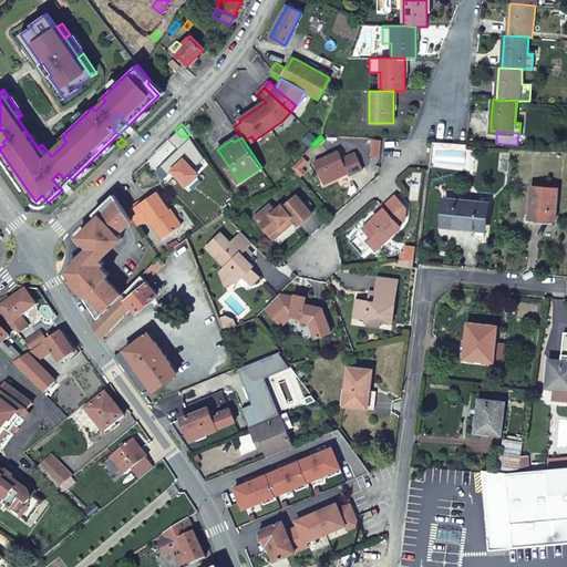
[(381,141),(372,140),(371,156),(380,157),(381,141)]
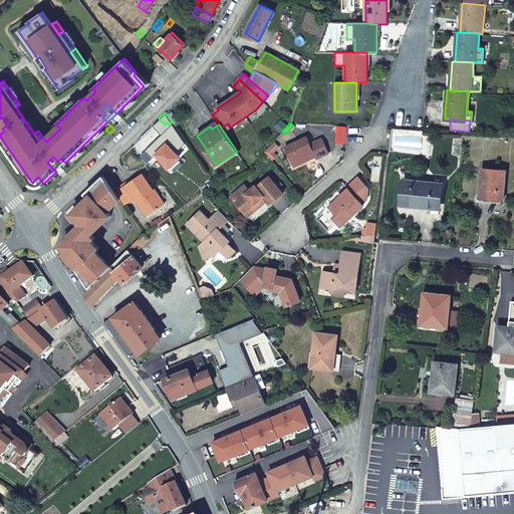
[(389,154),(422,131),(392,129),(389,154)]
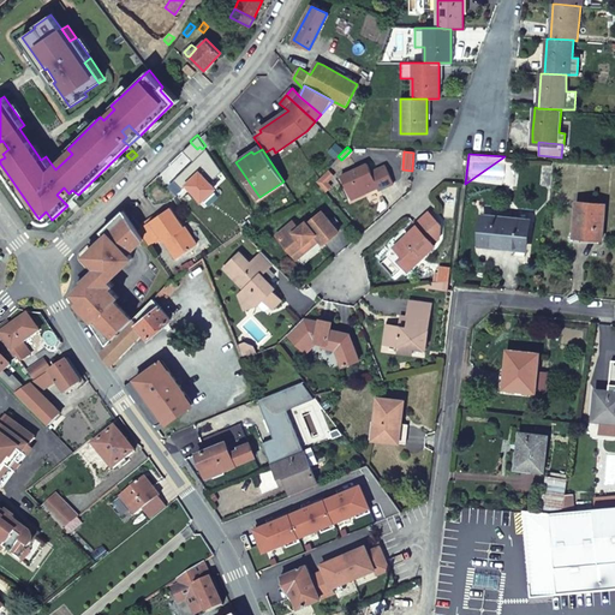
[(173,177),(190,195),(212,175),(193,156),(185,165),(181,160),(177,165),(180,169),(173,177)]
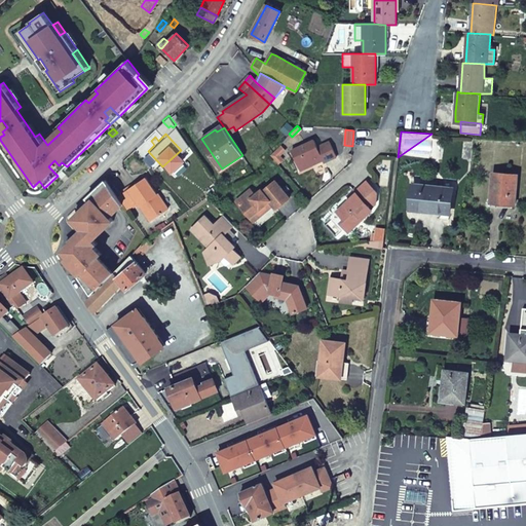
[(314,140),(292,151),(299,168),(313,162),(314,163),(323,160),(324,163),(336,157),(330,142),(317,148),(314,140)]
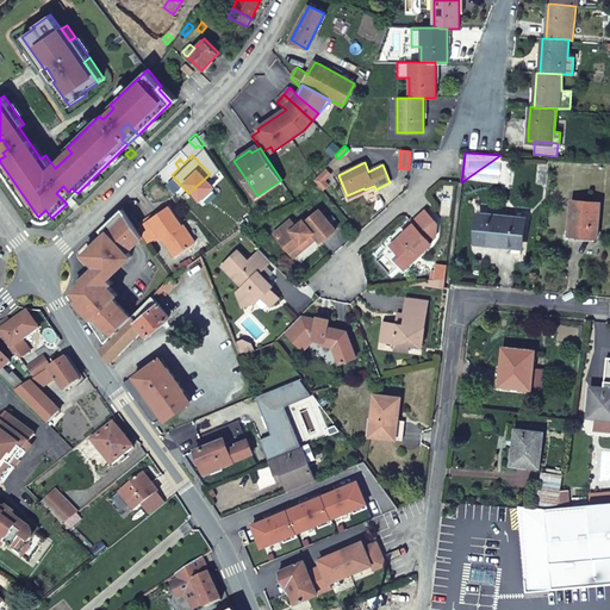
[(56,193),(67,204),(78,193),(72,188),(68,192),(63,186),(56,193)]
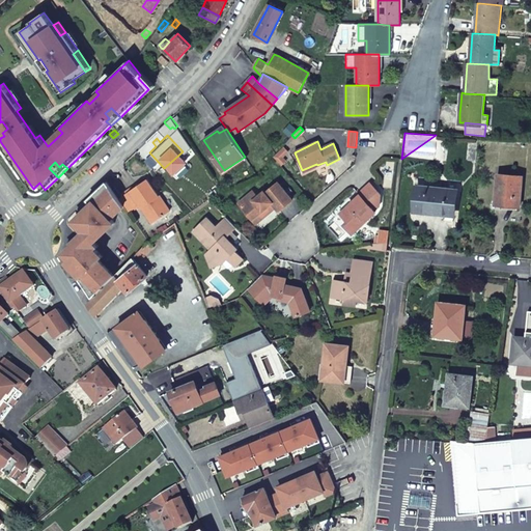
[(496,205),(506,206),(520,207),(522,176),(497,174),(495,205),(496,205)]
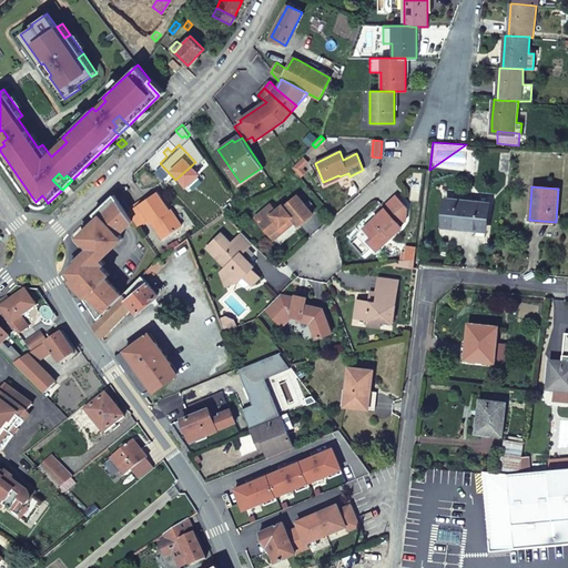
[(182,225),(174,214),(170,214),(168,211),(170,210),(158,192),(128,212),(133,220),(138,226),(149,219),(163,239),(182,225)]
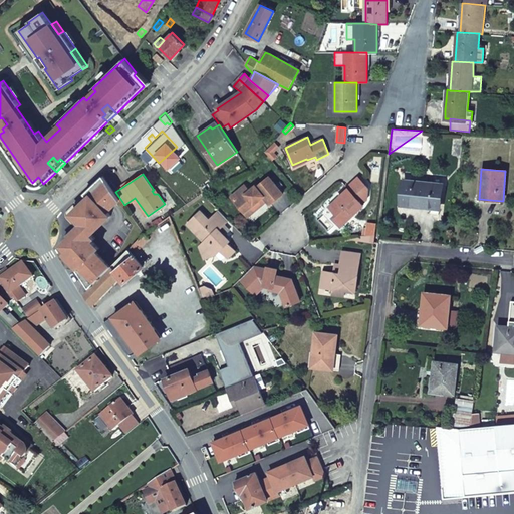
[(77,212),(81,217),(112,187),(104,175),(85,193),(89,197),(77,208),(79,211),(77,212)]
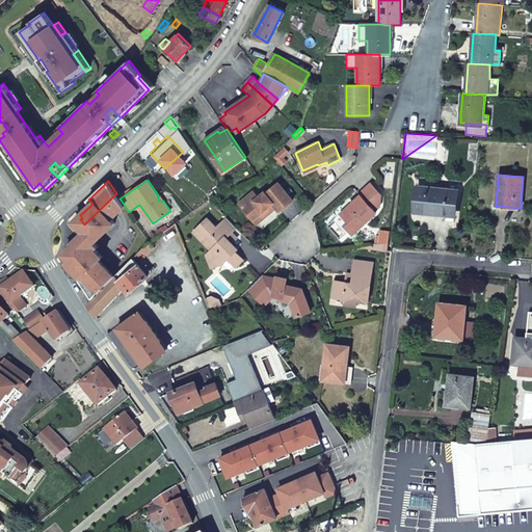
[(33,189),(38,196),(45,190),(40,183),(33,189)]
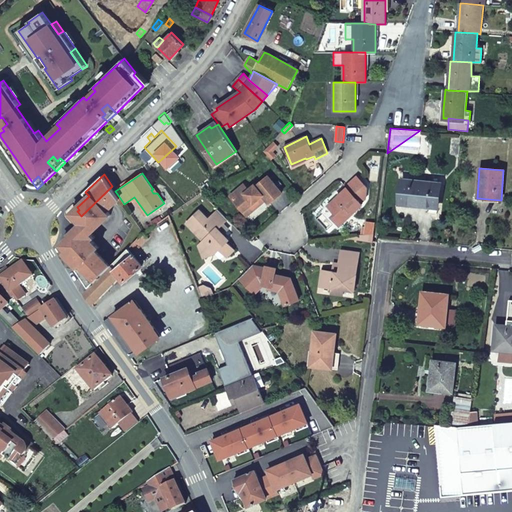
[(231,195),(239,205),(244,201),(248,207),(257,199),(254,195),(259,191),(262,195),(269,204),(281,193),(268,177),(256,187),(254,185),(249,190),(244,184),(231,195)]
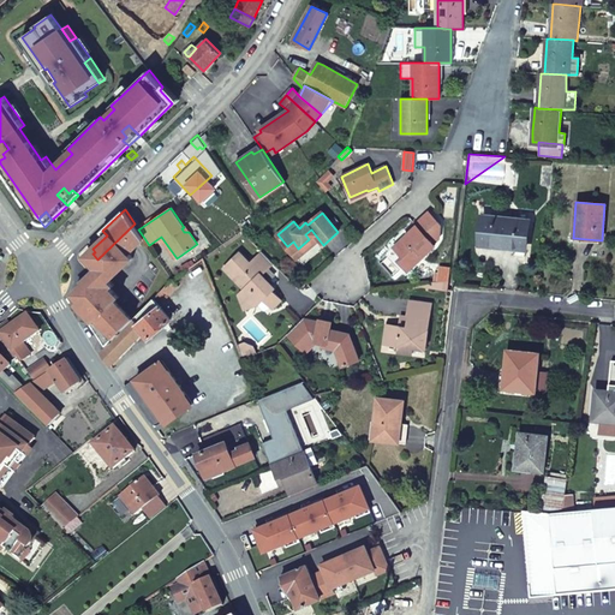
[(393,248),(402,258),(406,255),(416,263),(436,245),(434,243),(440,238),(441,224),(430,214),(416,226),(418,228),(412,234),(411,232),(393,248)]
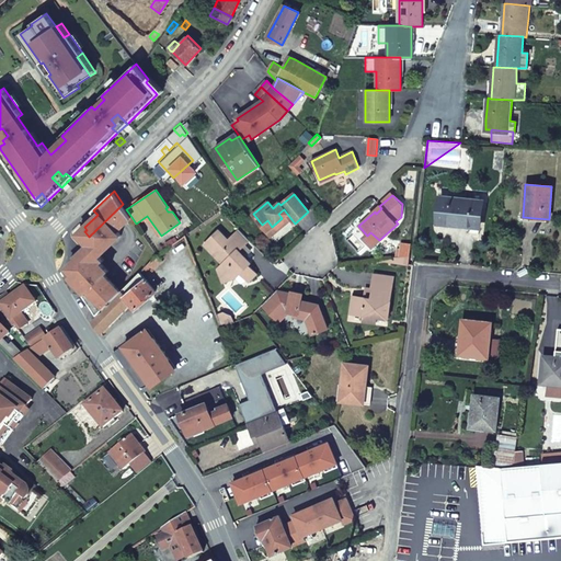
[(438,221),(462,225),(473,226),(480,226),(482,203),(441,199),(438,221)]
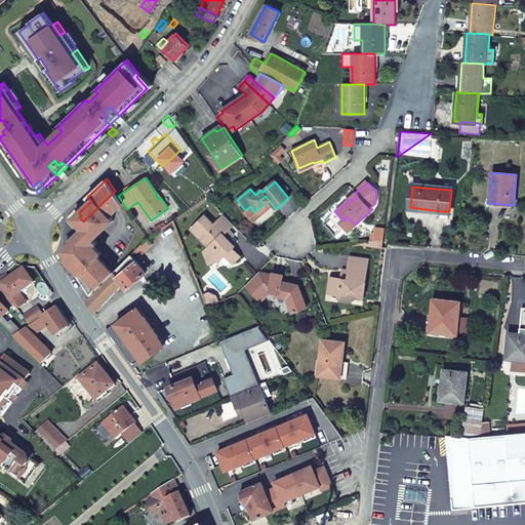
[(83,221),(79,216),(76,220),(85,230),(64,250),(74,261),(71,265),(75,270),(79,274),(78,275),(91,294),(114,273),(99,256),(103,253),(95,245),(98,243),(94,239),(114,219),(110,215),(123,203),(118,196),(115,191),(83,221)]
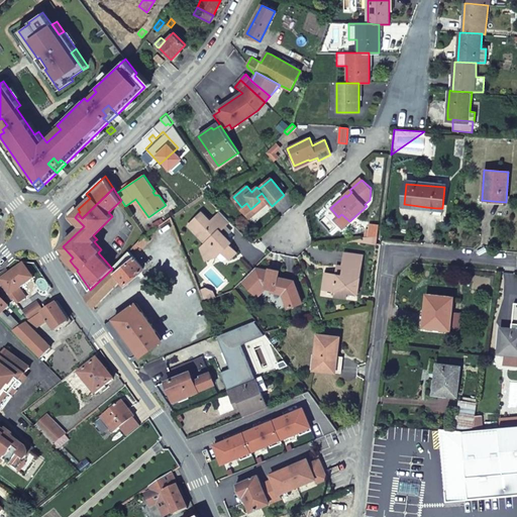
[(260,201),(265,197),(262,193),(256,197),(260,201)]
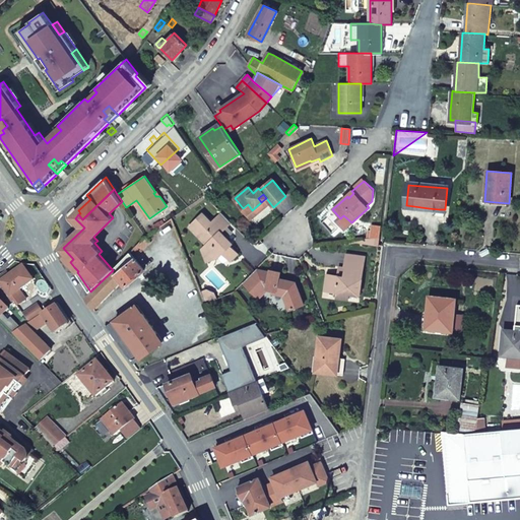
[(248,204),(243,208),(248,213),(252,210),(248,204)]
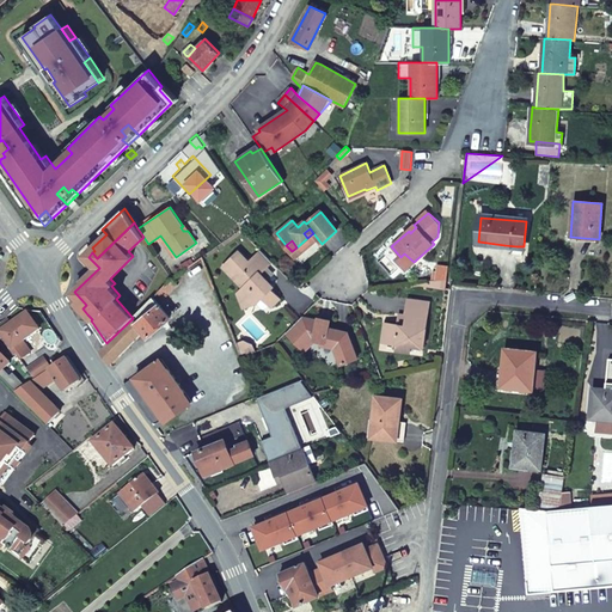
[(273,263),(261,251),(249,262),(238,251),(224,265),(243,286),(244,291),(238,293),(244,308),(258,303),(258,300),(263,299),(271,308),(281,299),(273,291),(275,288),(261,274),(273,263)]
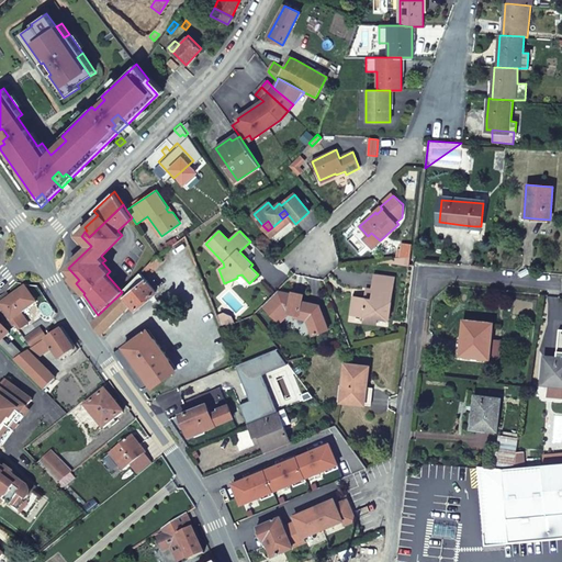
[(371,233),(368,236),(364,238),(373,247),(380,240),(371,233)]
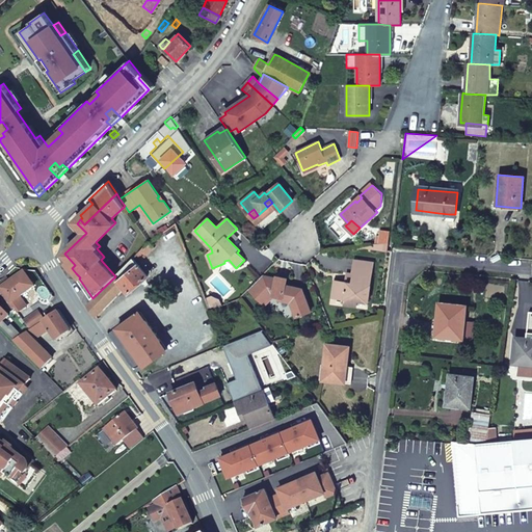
[(374,243),(387,242),(389,232),(378,230),(378,235),(373,235),(374,243)]
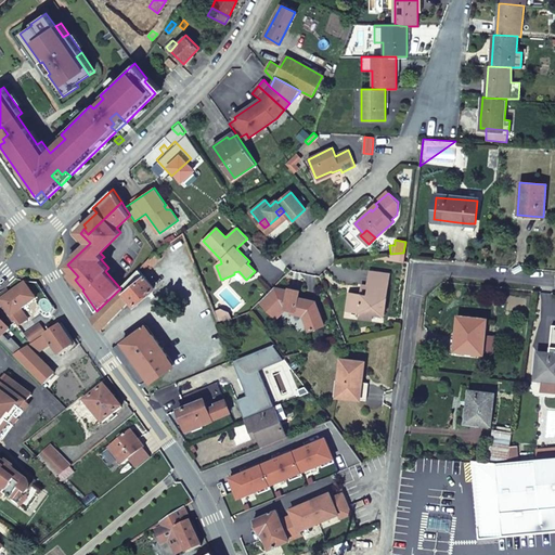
[(162,258),(156,253),(143,265),(149,270),(162,258)]
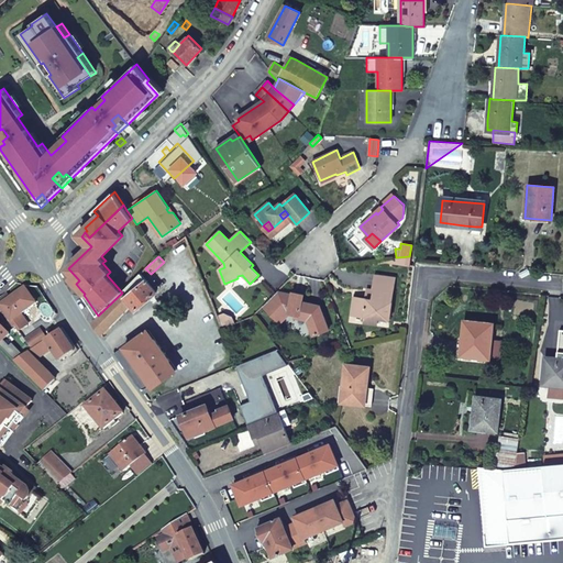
[(184,283),(183,269),(174,271),(174,283),(184,283)]
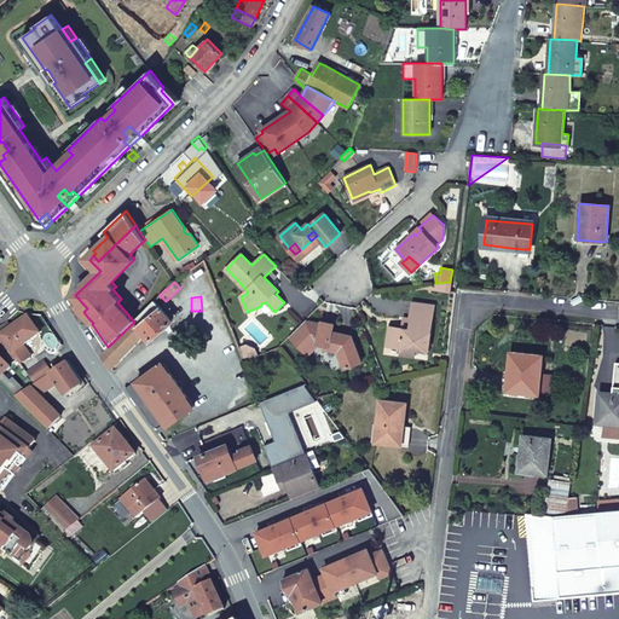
[(154,301),(134,322),(145,334),(150,340),(172,323),(154,301)]
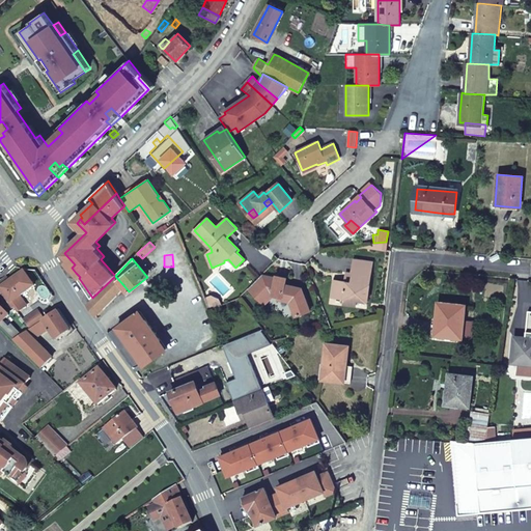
[(353,259),(351,273),(352,274),(351,282),(344,281),(333,280),(331,297),(343,299),(343,304),(355,305),(356,300),(366,302),(372,262),(353,259)]
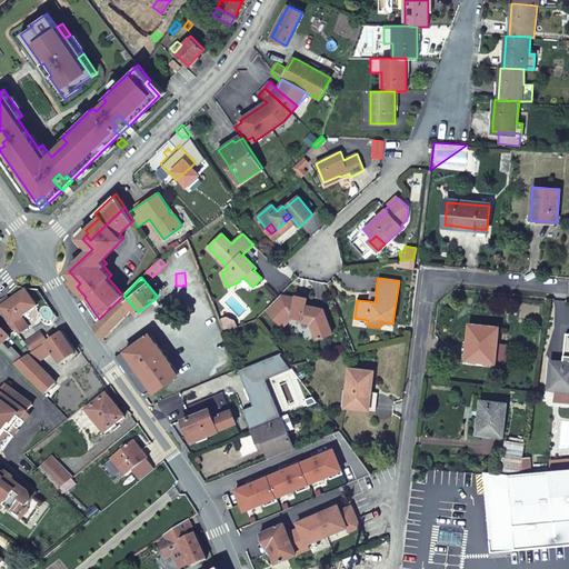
[(0,300),(0,317),(11,332),(17,329),(20,333),(28,328),(21,318),(37,307),(37,306),(26,291),(13,300),(7,303),(5,300),(0,300)]
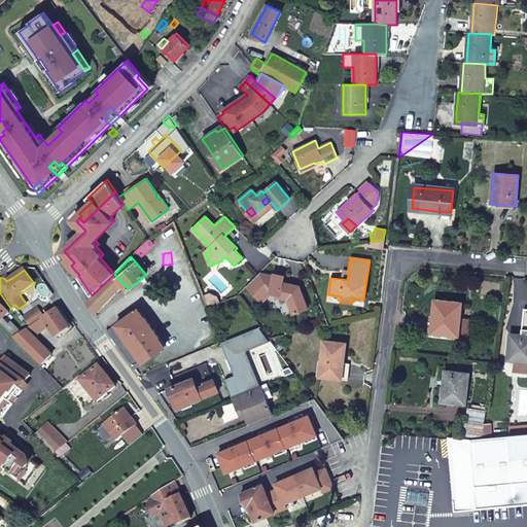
[(260,272),(247,286),(262,302),(271,294),(275,294),(274,295),(286,299),(291,313),(306,308),(299,284),(283,281),(283,277),(274,275),(267,274),(264,276),(260,272)]
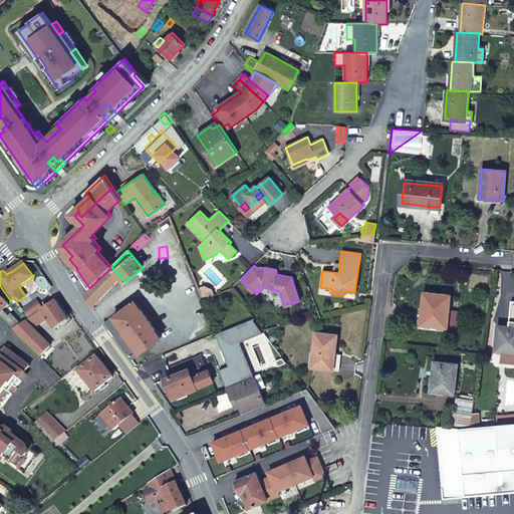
[(89,288),(83,294),(91,305),(98,298),(100,299),(114,285),(113,284),(120,277),(111,267),(89,288)]
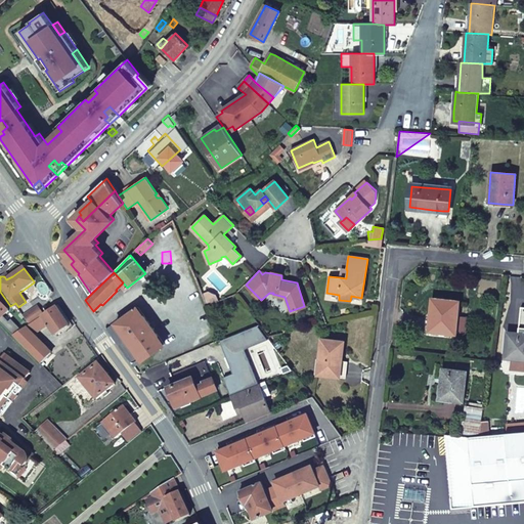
[(207,305),(219,301),(217,295),(217,294),(210,292),(210,294),(203,296),(207,305)]
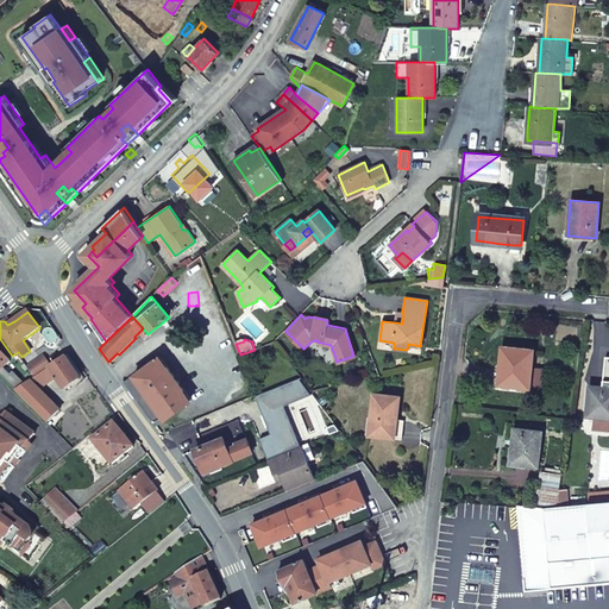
[(506,363),(503,381),(503,384),(531,388),(534,350),(502,346),(501,360),(506,360),(506,363)]
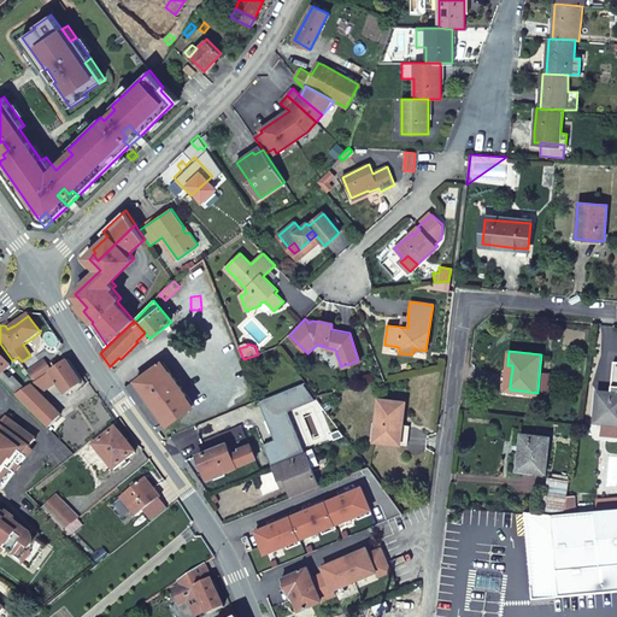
[(0,354),(0,376),(11,365),(0,354)]
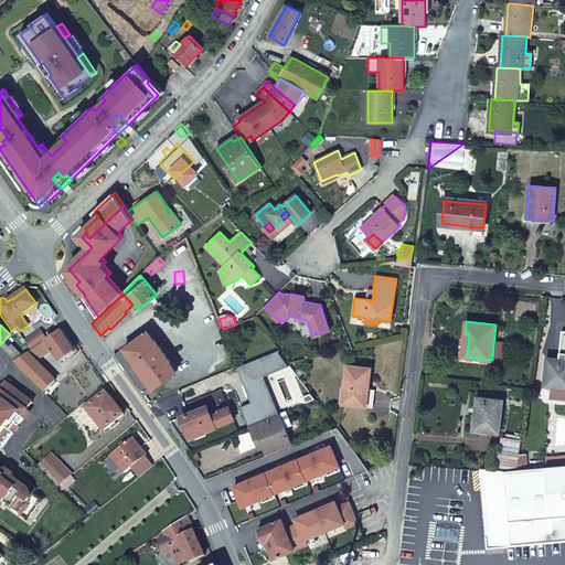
[(32,351),(48,340),(41,330),(27,340),(29,344),(32,351)]
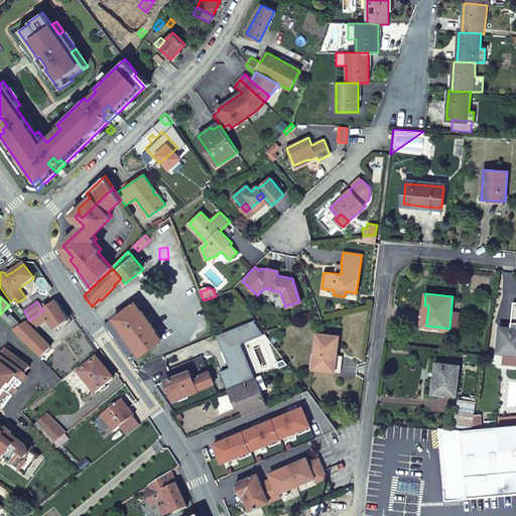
[(21,326),(14,331),(40,358),(50,348),(34,330),(46,318),(54,330),(69,320),(55,302),(43,310),(29,320),(21,326)]
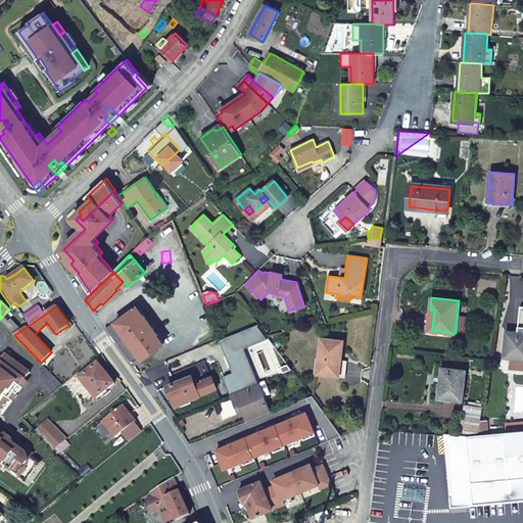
[(133,366),(163,344),(137,307),(107,329),(133,366)]
